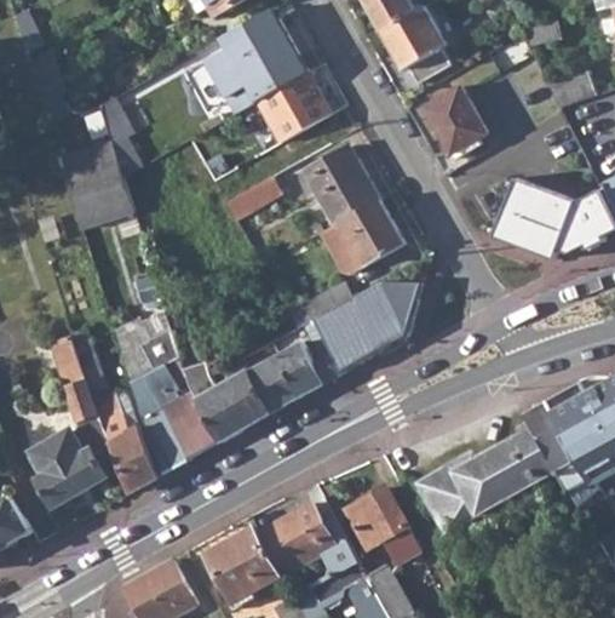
[(202,0),(213,18),(243,0),(202,0)]
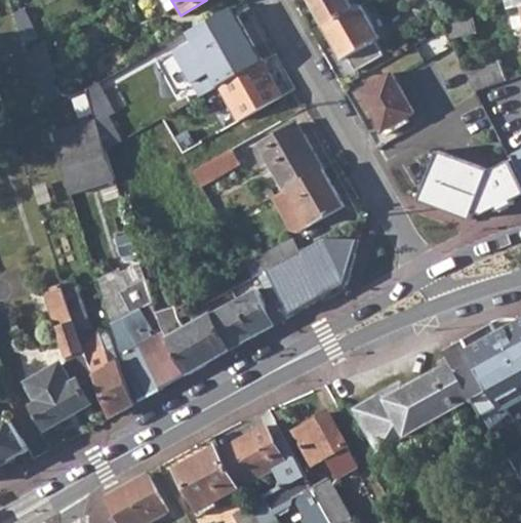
[(307,0),(323,26),(351,10),(344,0),(307,0)]
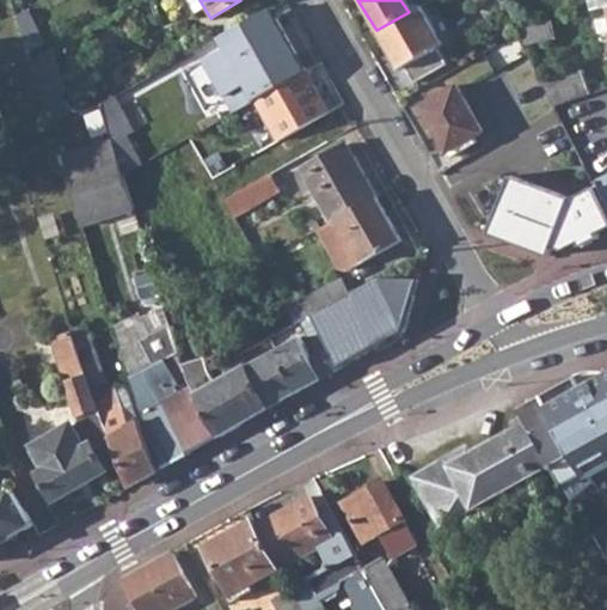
[(376,30),(374,31),(385,50),(391,48),(403,67),(404,66),(412,83),(446,63),(436,48),(440,46),(417,7),(409,12),(376,30)]
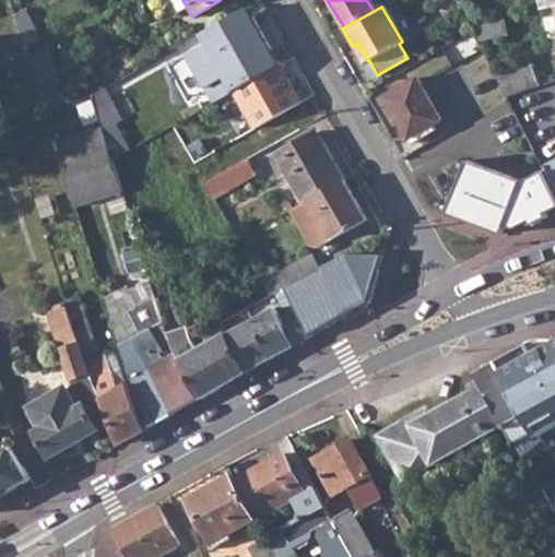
[(23,10),(11,14),(22,50),(37,43),(23,10)]
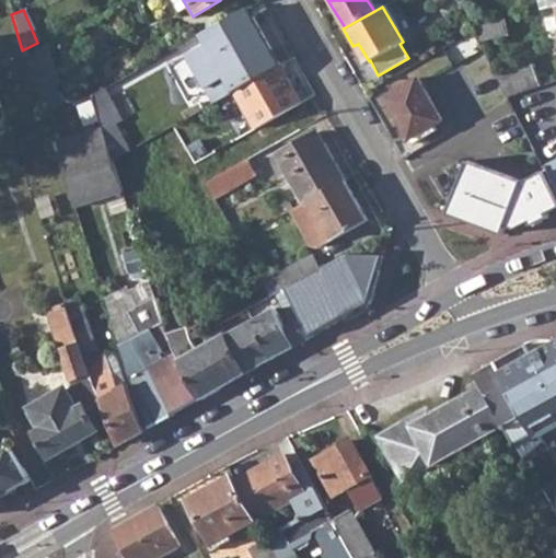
[(199,70),(217,100),(231,92),(276,67),(250,19),(196,49),(206,67),(199,70)]
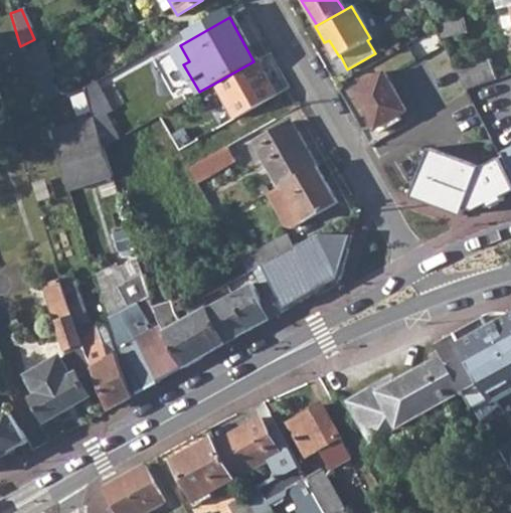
[(461,18),(432,25),(433,28),(438,39),(465,32),(461,18)]
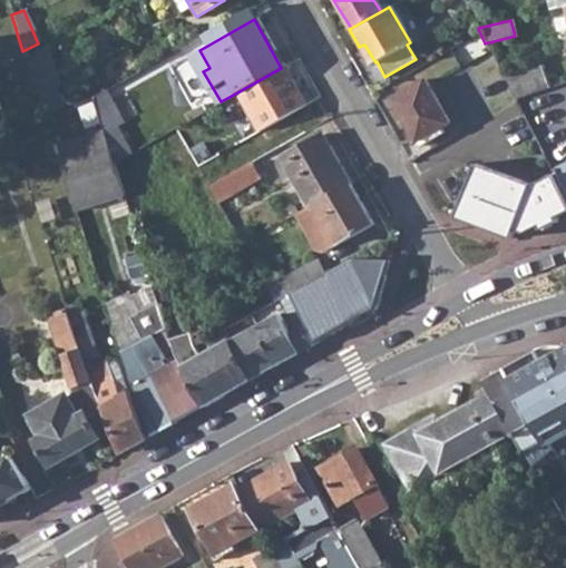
[(364,45),(359,47),(370,66),(376,62),(364,45)]
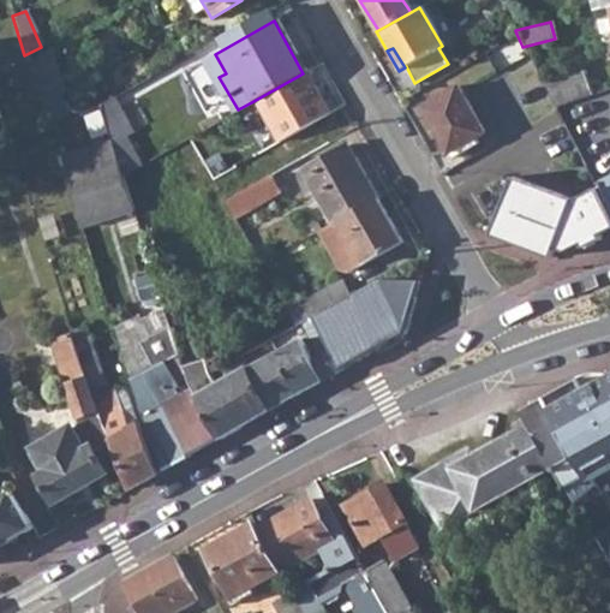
[(48,51),(27,63),(49,134),(69,121),(58,90),(61,87),(48,51)]
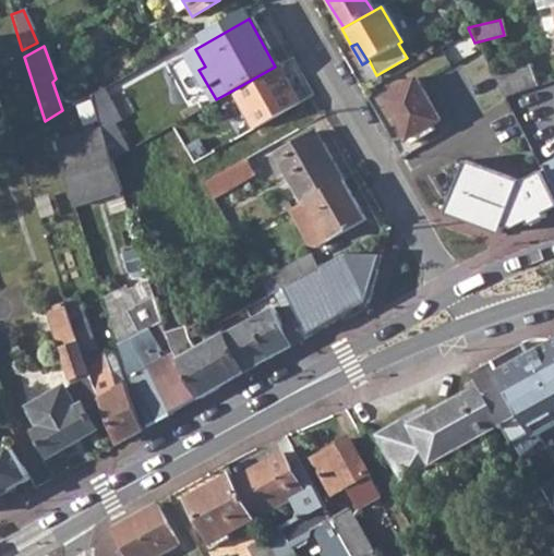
[(528,64),(492,76),(503,98),(536,87),(528,64)]
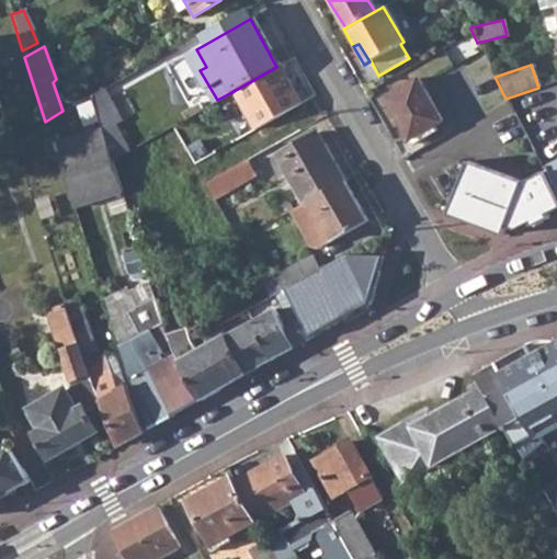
[(276,67),(231,92),(259,139),(304,113),(276,67)]
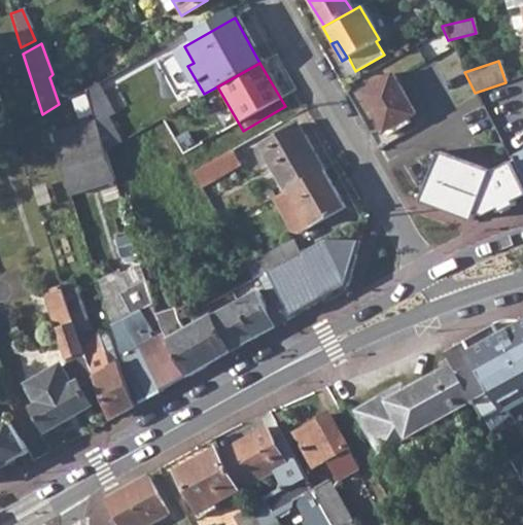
[(390,72),(359,91),(382,131),(414,113),(390,72)]
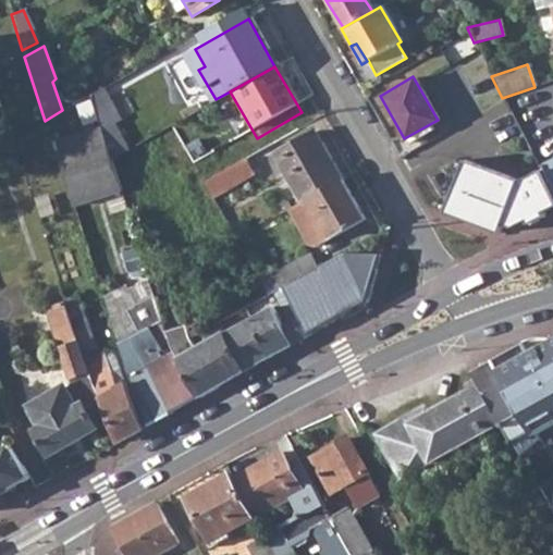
[(100,88),(88,96),(98,127),(108,160),(124,150),(134,145),(100,88)]
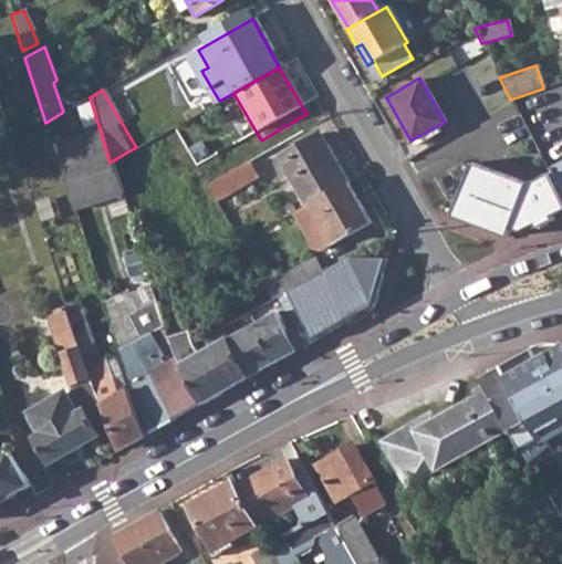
[(100,129),(52,144),(73,212),(121,196),(118,189),(110,163),(100,129)]
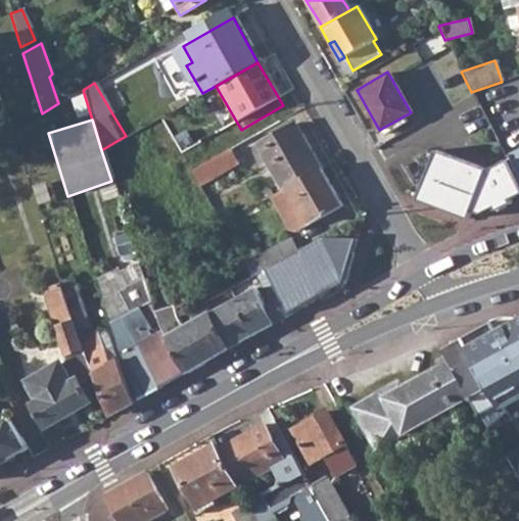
[(254,146),(280,190),(288,186),(319,169),(293,123),(254,146)]
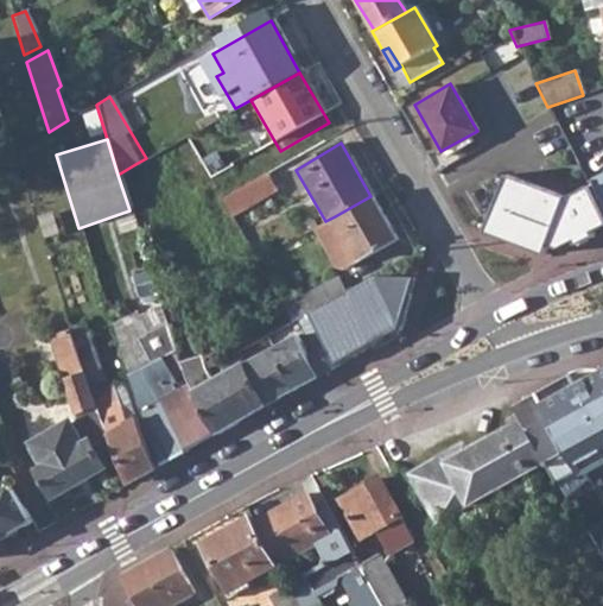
[(135,164),(118,175),(127,203),(147,197),(135,164)]
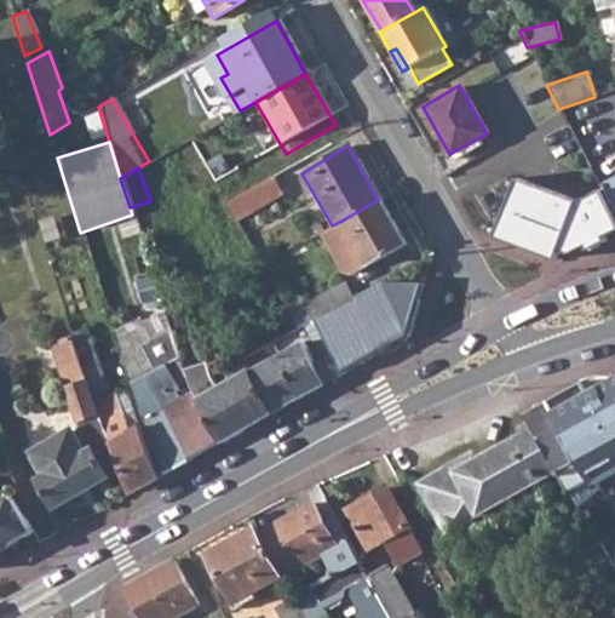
[(614,175),(596,186),(598,190),(614,222),(614,175)]
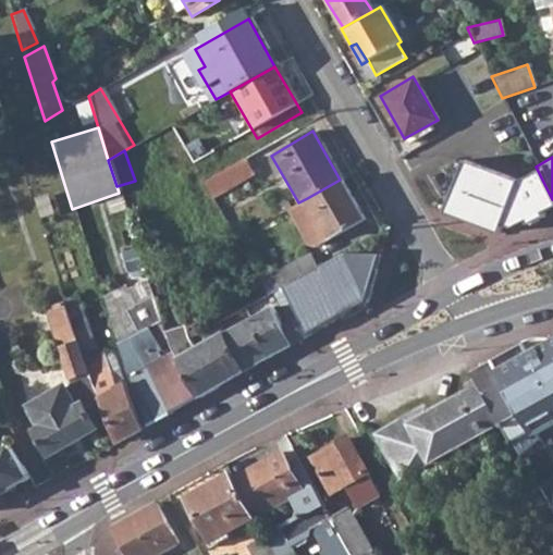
[(242,160),(200,183),(210,199),(252,175),(242,160)]
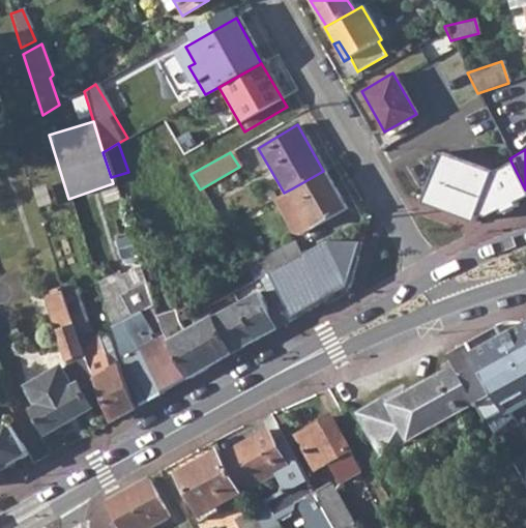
[(436,156),(420,200),(478,222),(495,178),(436,156)]
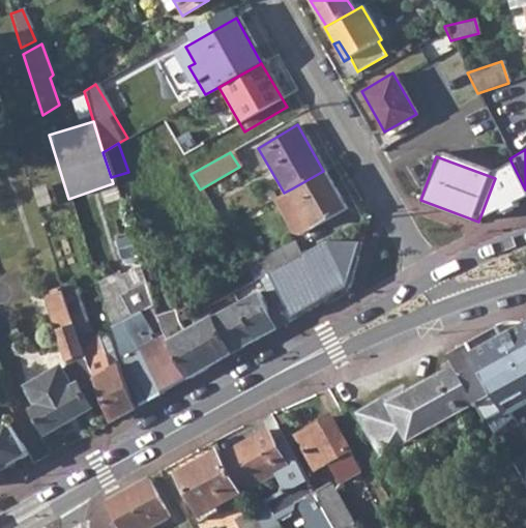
[(495,185),(507,212),(525,203),(525,189),(512,163),(498,169),(503,180),(495,185)]
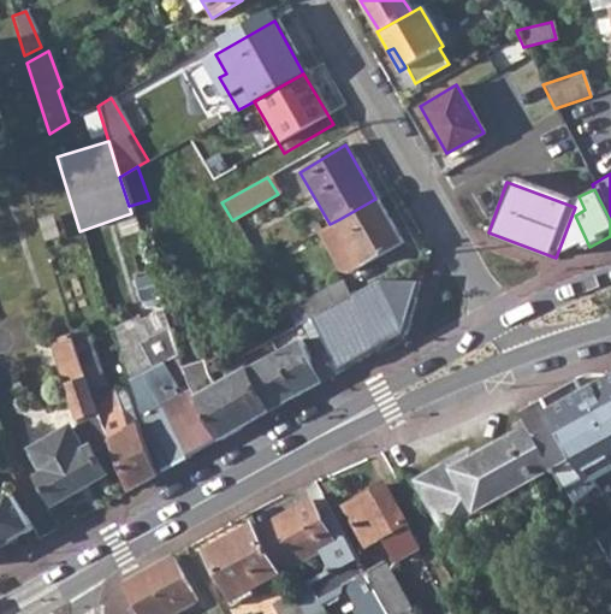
[(375,199),(339,219),(318,230),(342,272),(350,275),(366,265),(402,244),(375,199)]
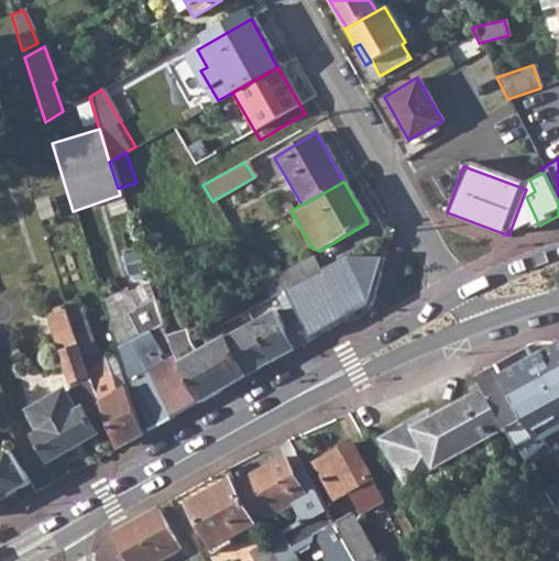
[(262,273),(255,276),(270,299),(278,295),(319,272),(311,257),(266,281),(262,273)]
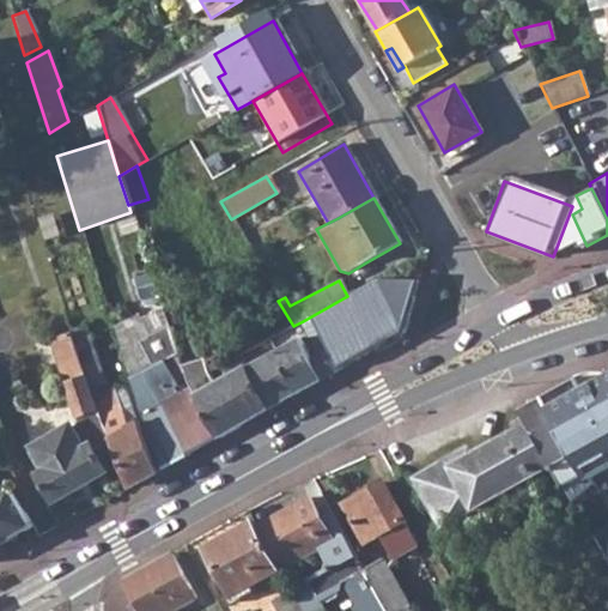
[(376,349),(401,334),(418,284),(376,280),(347,296),(303,321),(321,352),(327,349),(338,370),(376,349)]
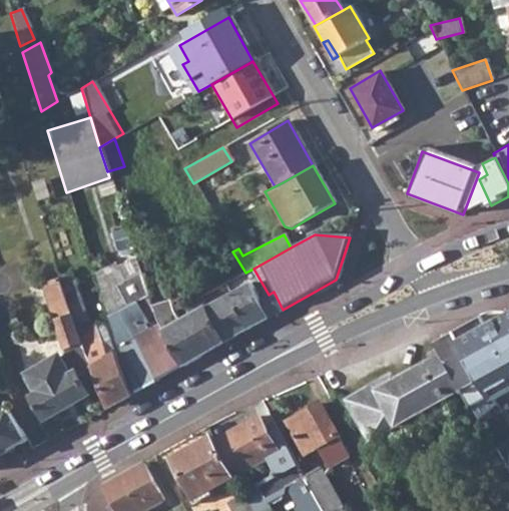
[(81,270),(57,278),(68,313),(70,320),(73,328),(86,323),(77,296),(88,292),(81,270)]
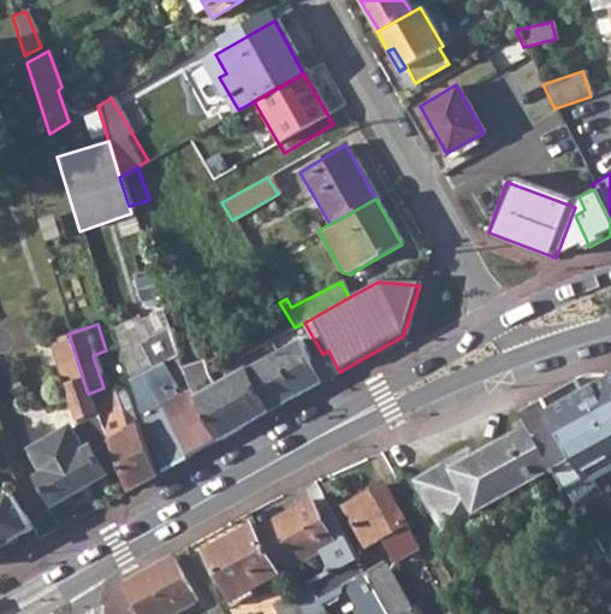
[(135,364),(138,372),(160,361),(170,377),(182,375),(179,369),(168,331),(137,344),(143,360),(135,364)]
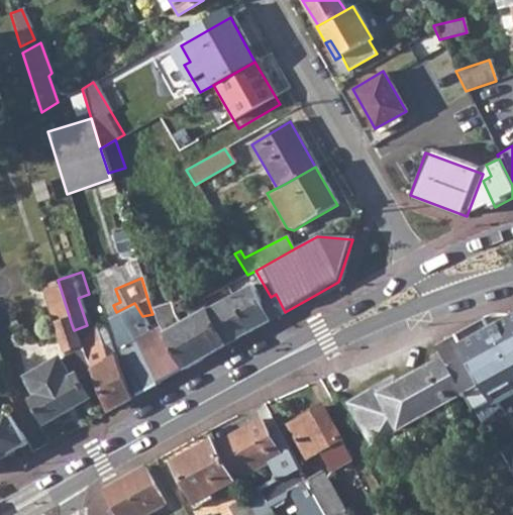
[(172,278),(163,281),(170,303),(174,316),(180,313),(182,311),(172,278)]
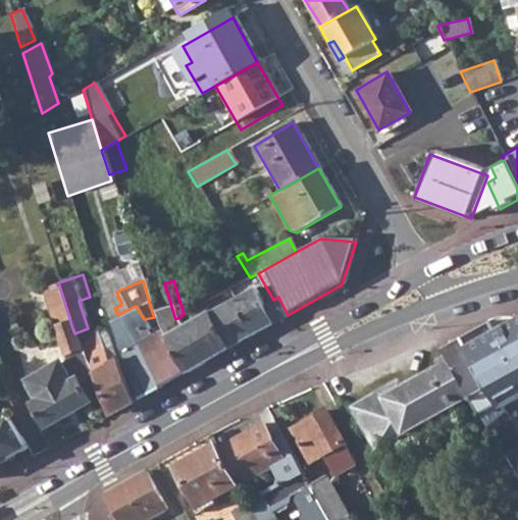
[(57,281),(39,288),(51,324),(69,318),(58,282),(57,281)]
